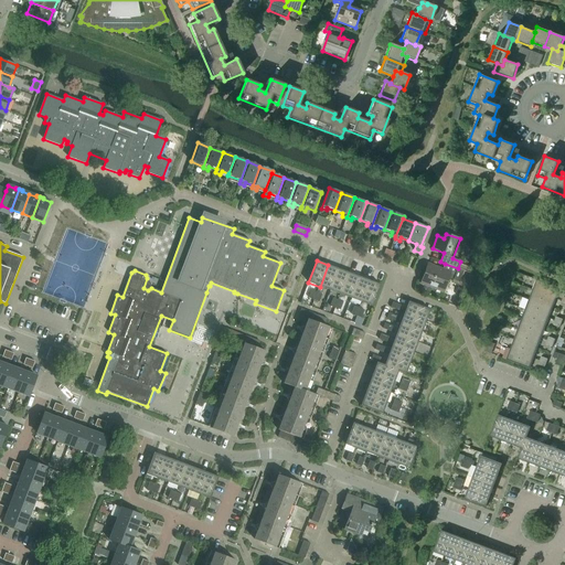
[(441,291),(447,277),(454,279),(458,268),(445,264),(443,269),(429,265),(423,285),(441,291)]
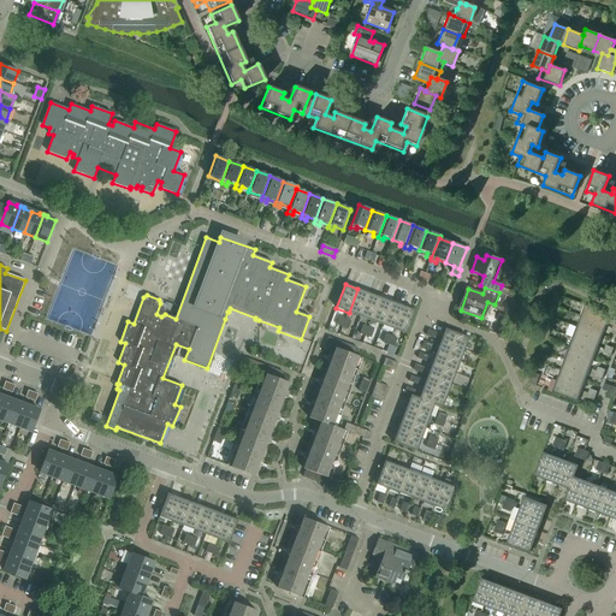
[(360,317),(368,294),(357,289),(349,313),(360,317)]
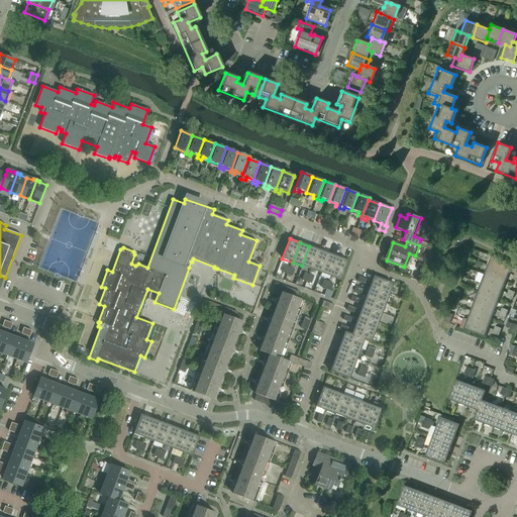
[(312,270),(319,249),(309,246),(302,266),(312,270)]
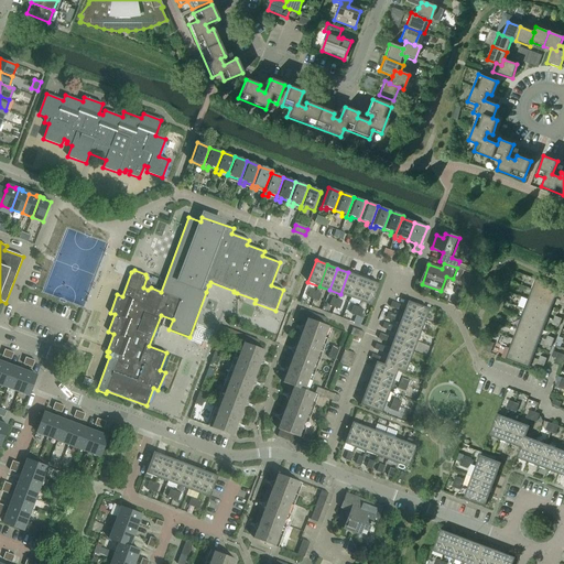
[(350,297),(358,277),(348,272),(340,294),(350,297)]
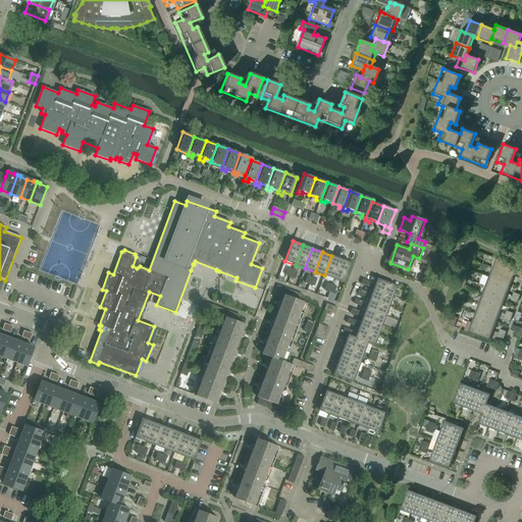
[(334,279),(342,260),(331,256),(324,275),(334,279)]
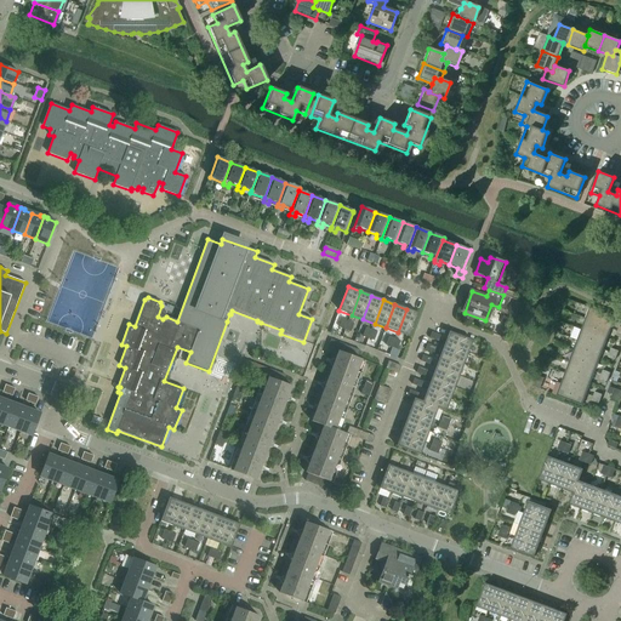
[(610,329),(615,317),(588,307),(585,319),(610,329)]
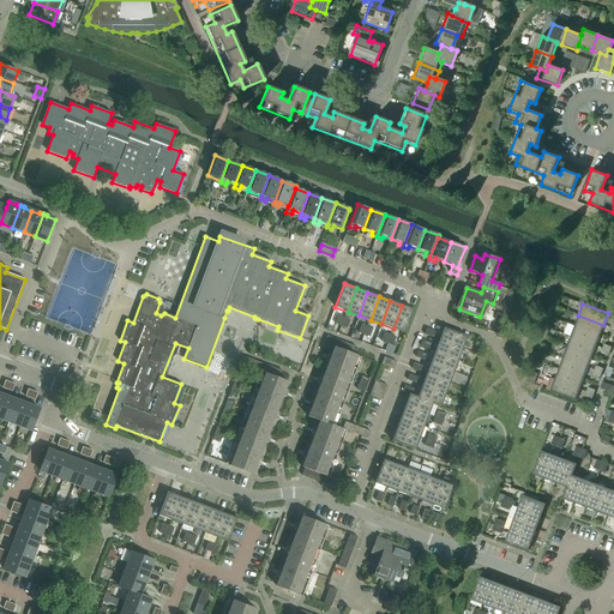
[(405,333),(414,309),(402,306),(393,329),(405,333)]
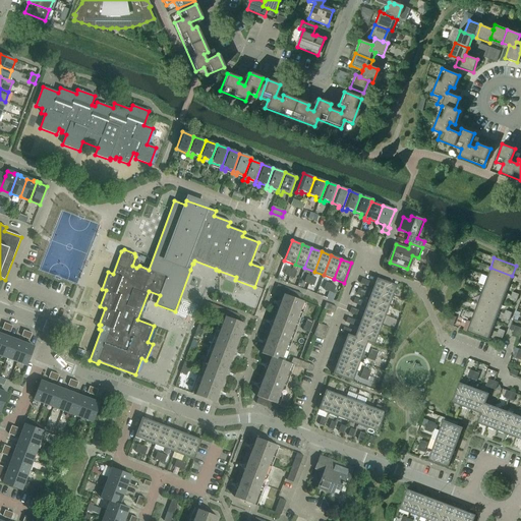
[(509,285),(512,276),(490,268),(487,277),(509,285)]
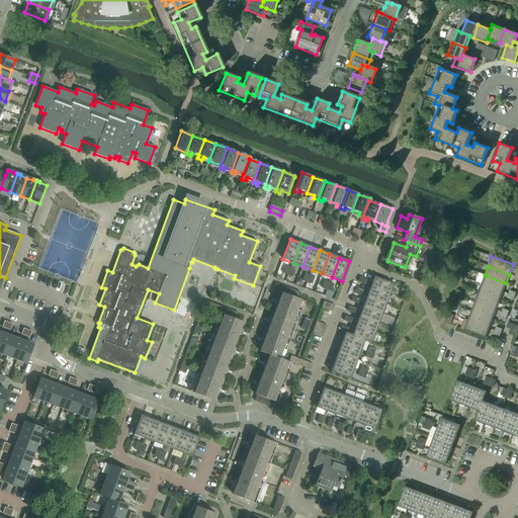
[(503,292),(506,283),(485,275),(481,284),(503,292)]
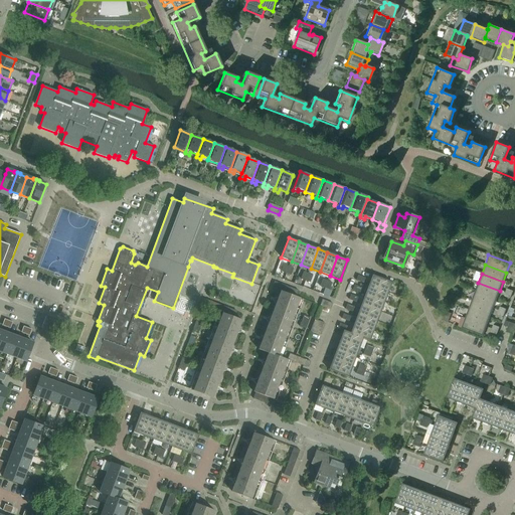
[(388,293),(392,283),(372,275),(368,286),(388,293)]
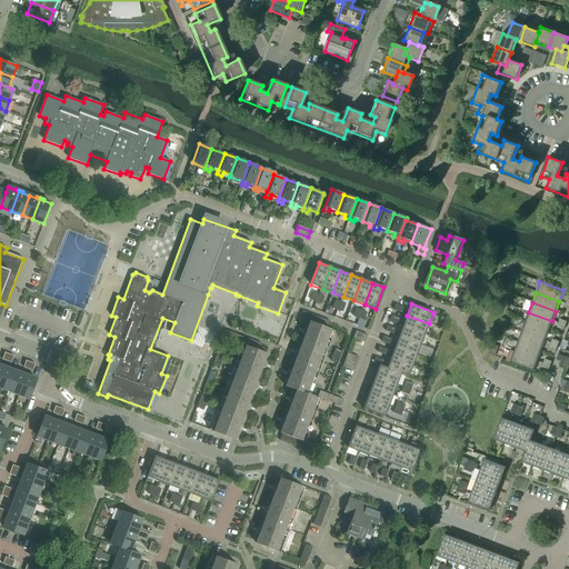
[(307,393),(331,330),(327,328),(330,321),(303,311),(301,318),(310,321),(286,387),(297,390),(280,433),(282,435),(280,441),(303,450),(306,443),(301,441),(318,398),(307,393)]
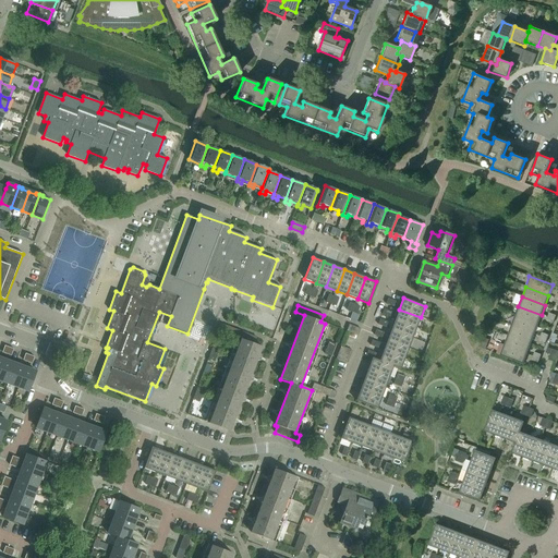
[(537,325),(542,315),(518,306),(514,316),(537,325)]
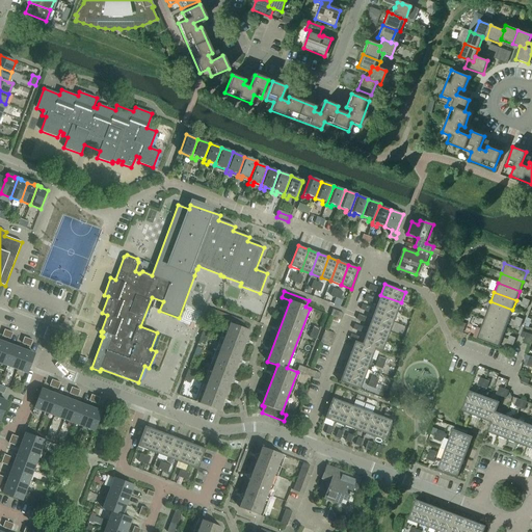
[(397,312),(401,302),(380,295),(377,304),(397,312)]
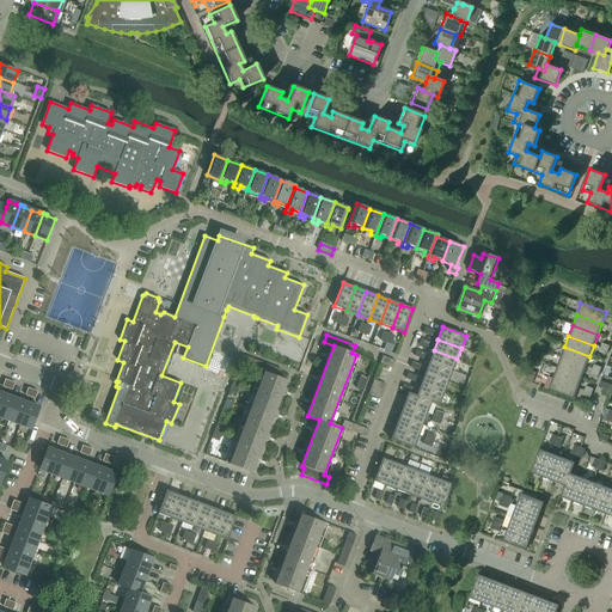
[(586,367),(589,356),(564,347),(560,357),(586,367)]
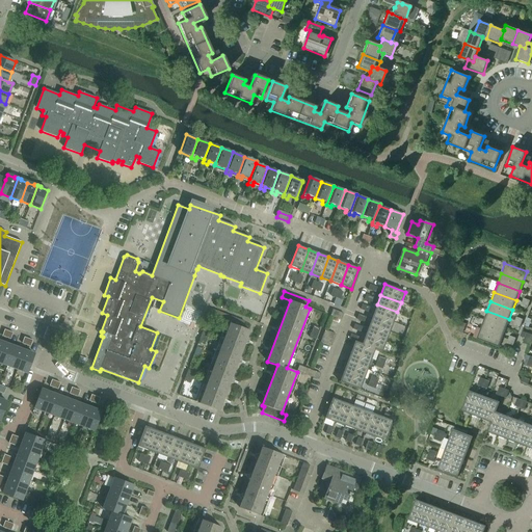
[(394,322),(397,312),(377,304),(373,315),(394,322)]
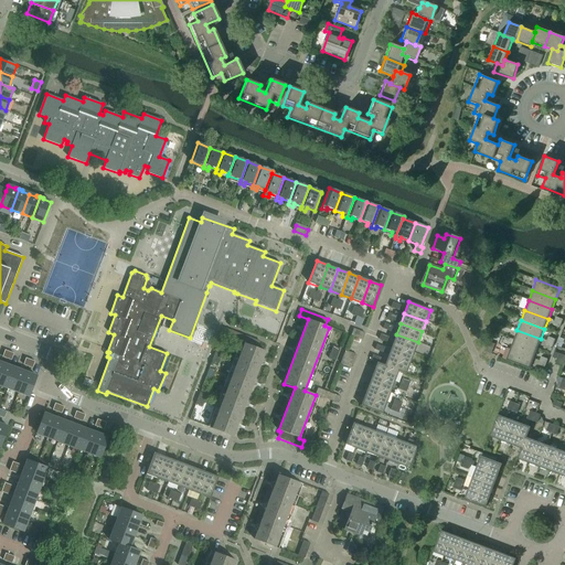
[(257,348),(259,341),(224,328),(222,334),(244,343),(212,428),(233,437),(265,351),(257,348)]
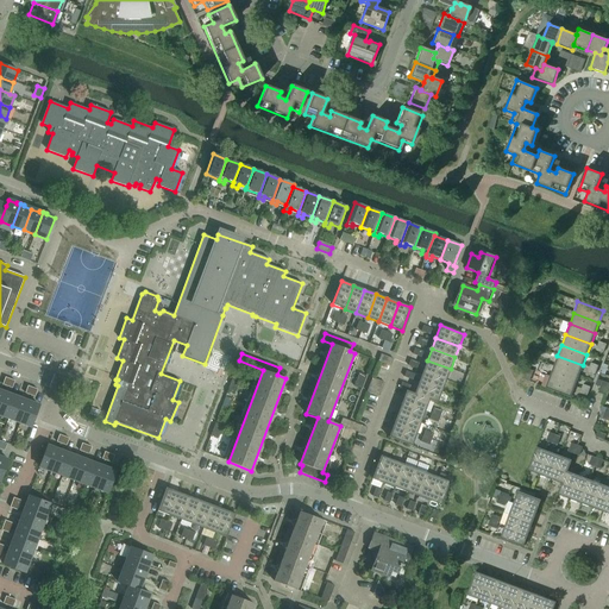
[(391,366),(394,359),(381,355),(378,362),(391,366)]
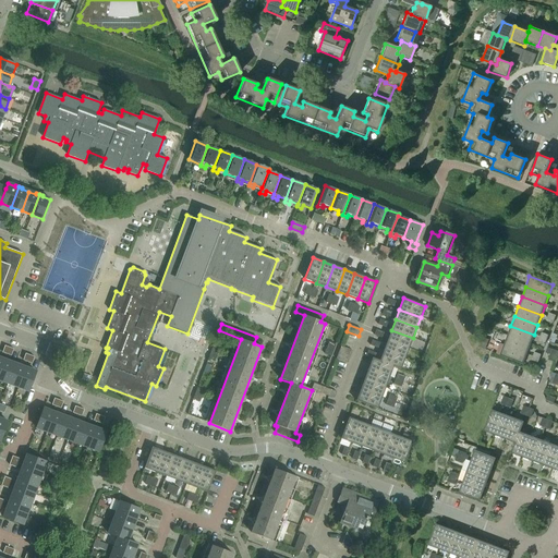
[(530,344),(534,335),(510,326),(507,336),(530,344)]
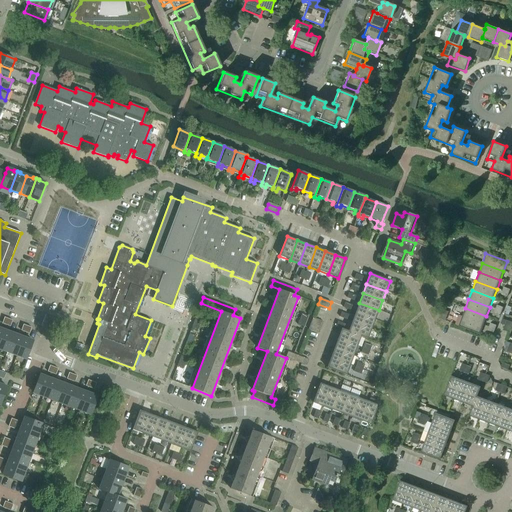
[(375,320),(379,310),(359,303),(356,312),(375,320)]
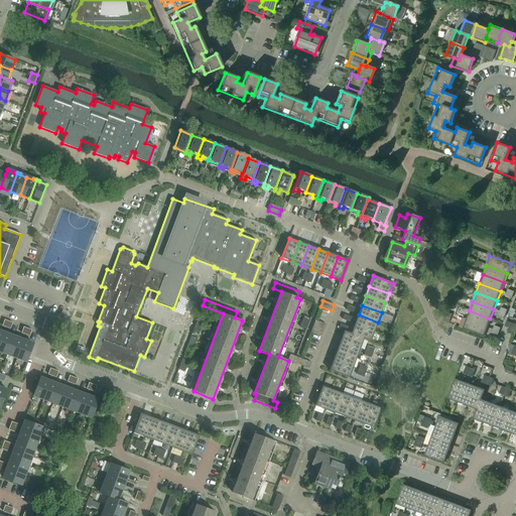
[(487,327),(490,318),(469,310),(466,318),(487,327)]
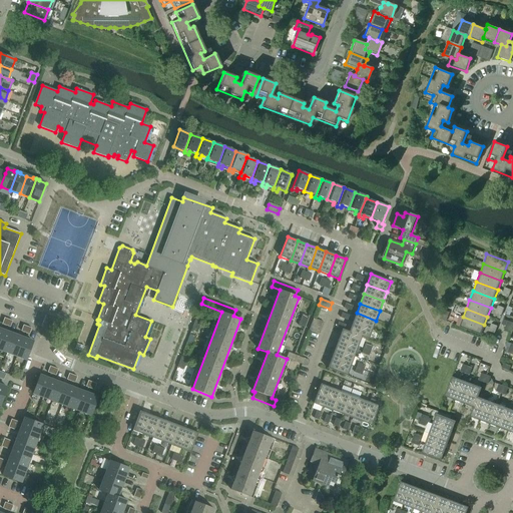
[(372,330),(376,321),(357,313),(353,323),(372,330)]
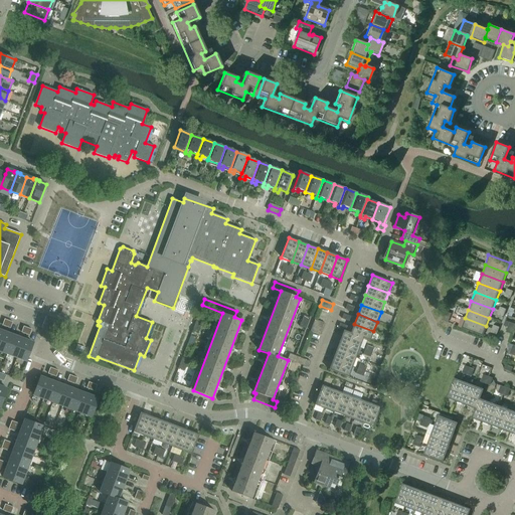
[(306,329),(310,318),(304,316),(300,327),(306,329)]
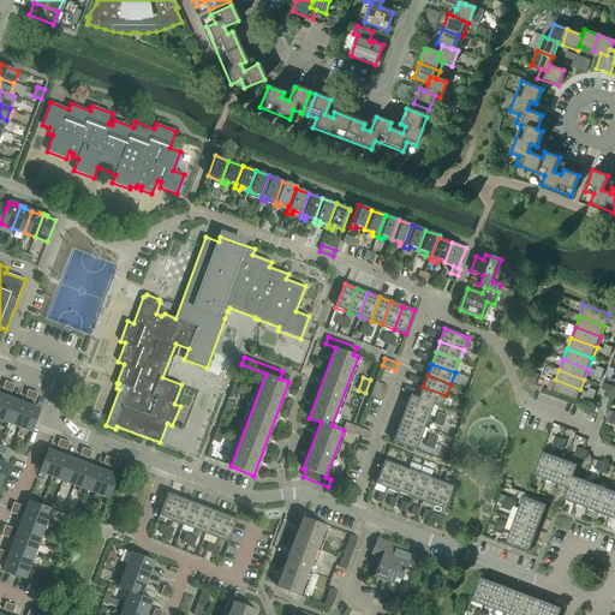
[(575,401),(580,389),(555,380),(550,392),(575,401)]
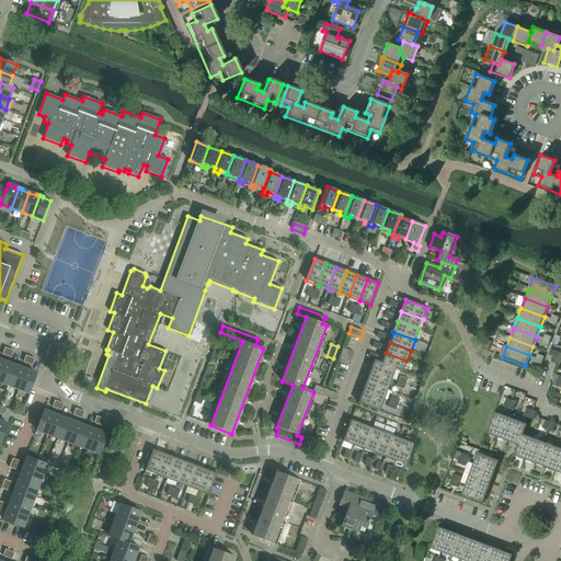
[(210,359),(217,363),(221,351),(215,348),(210,359)]
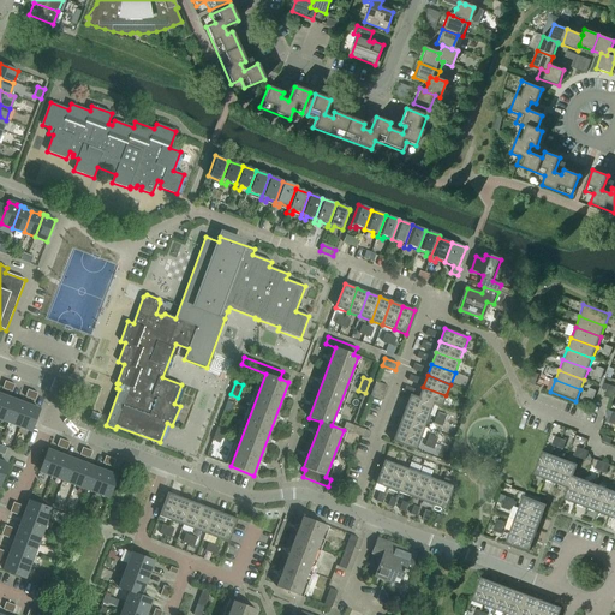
[(374,389),(386,394),(388,387),(376,382),(374,389)]
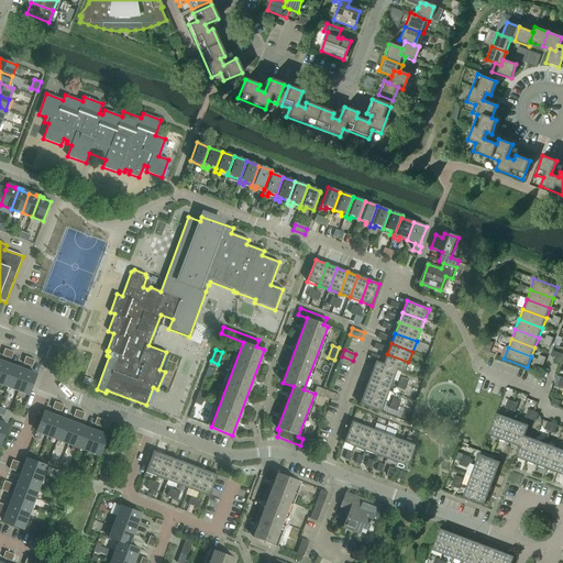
[(393,381),(397,371),(383,365),(383,364),(377,362),(379,356),(372,354),(370,360),(376,362),(372,373),(393,381)]
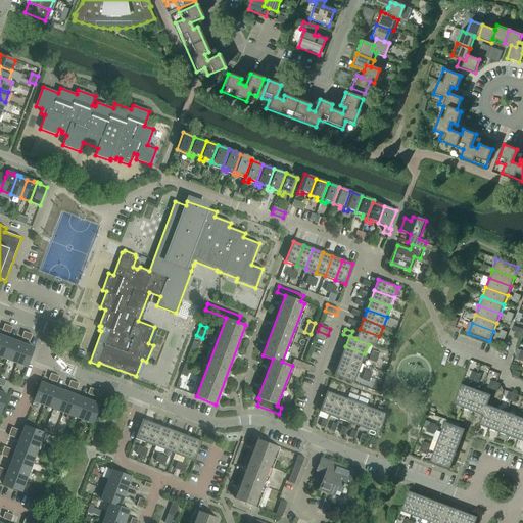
[(376,346),(379,336),(360,329),(355,338),(355,339),(369,344),(376,346)]
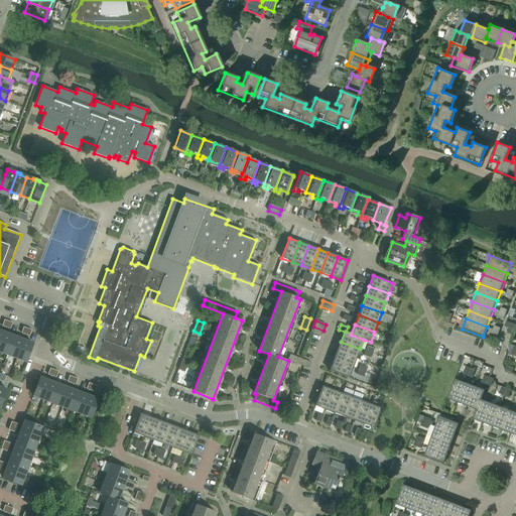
[(311,332),(313,333),(321,336),(324,331),(313,327),(311,332)]
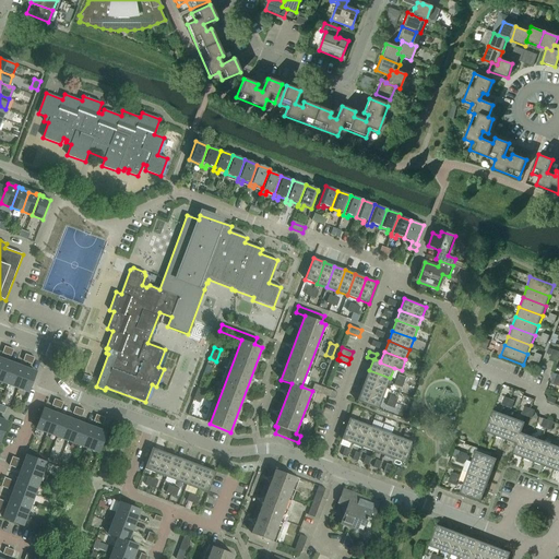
[(0,380),(8,384),(15,365),(8,361),(9,360),(6,359),(0,372),(0,380)]
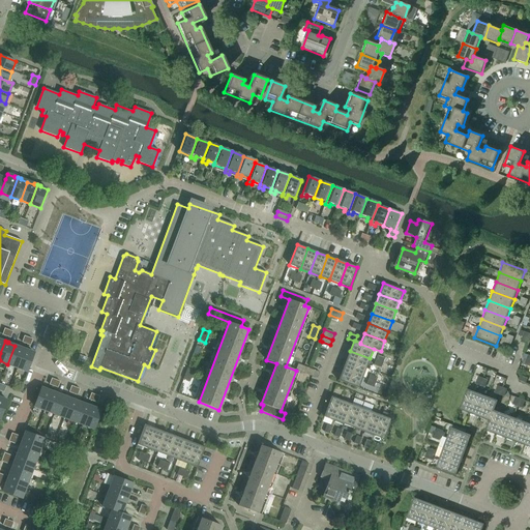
[(18,367),(25,348),(22,347),(21,348),(15,346),(7,364),(18,367)]
